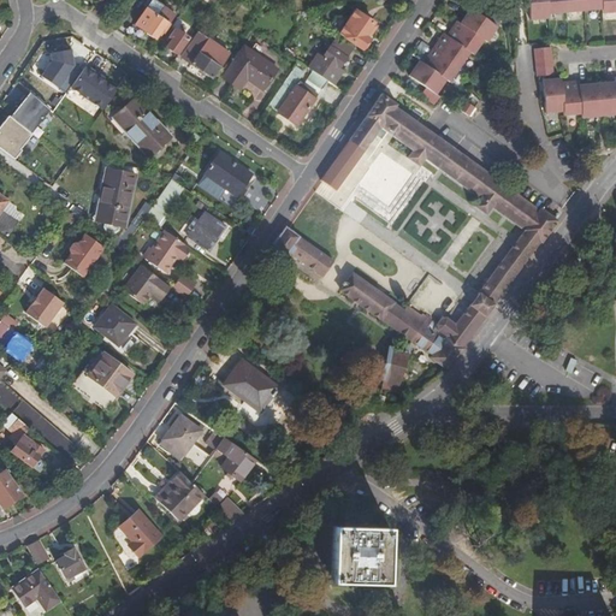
[(615,0),(527,0),(529,19),(548,18),(548,13),(602,9),(603,12),(615,10),(615,0)]
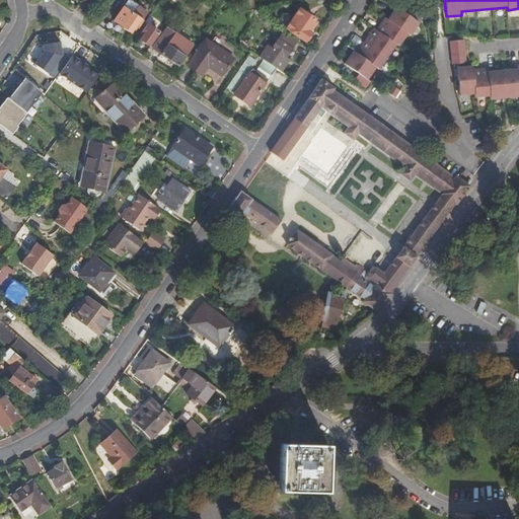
[(114,21),(131,33),(143,15),(126,3),(114,21)]
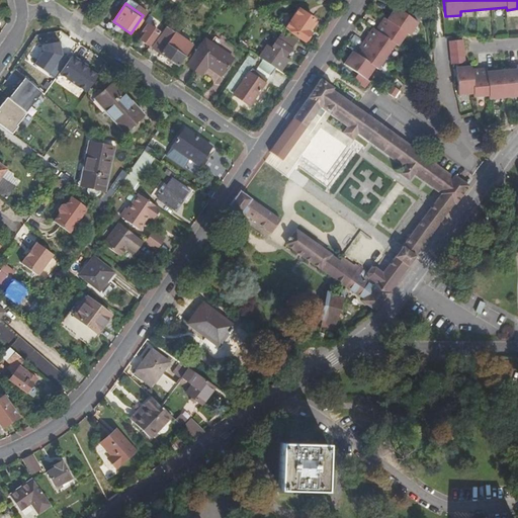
[(305,30),(312,20),(313,19),(296,9),(283,28),(303,42),(309,33),(305,30)]
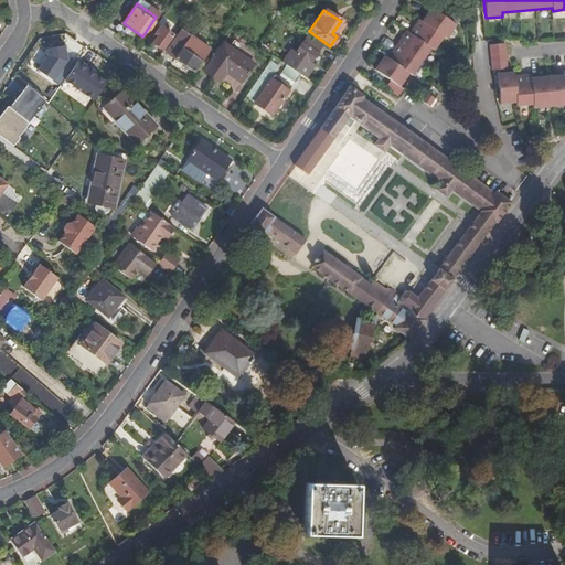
[(386,87),(398,96),(403,91),(401,88),(411,75),(413,77),(428,56),(432,51),(435,53),(439,48),(446,39),(448,41),(454,33),(458,28),(434,10),(424,23),(420,21),(411,35),(407,33),(388,60),(385,57),(375,71),(391,82),(386,87)]
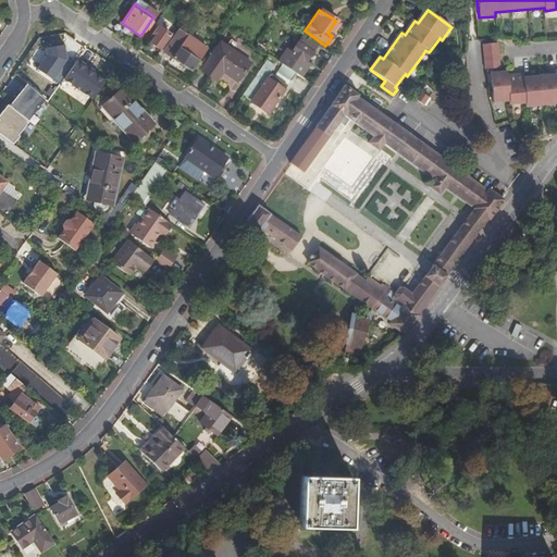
[(327,33),(332,36),(338,25),(335,22),(327,33)]
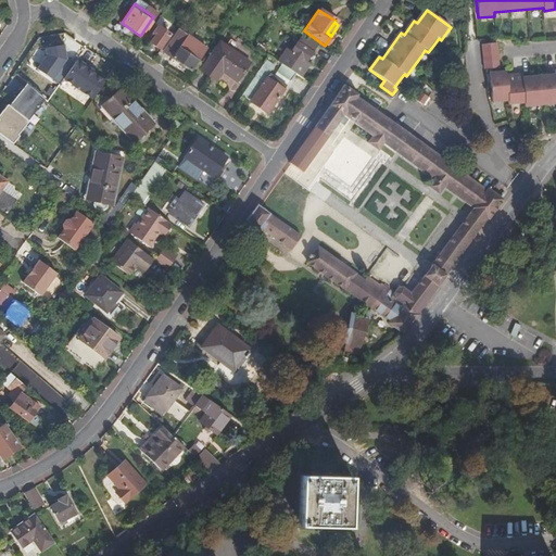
[(150,42),(160,50),(171,35),(158,26),(153,34),(155,36),(150,42)]
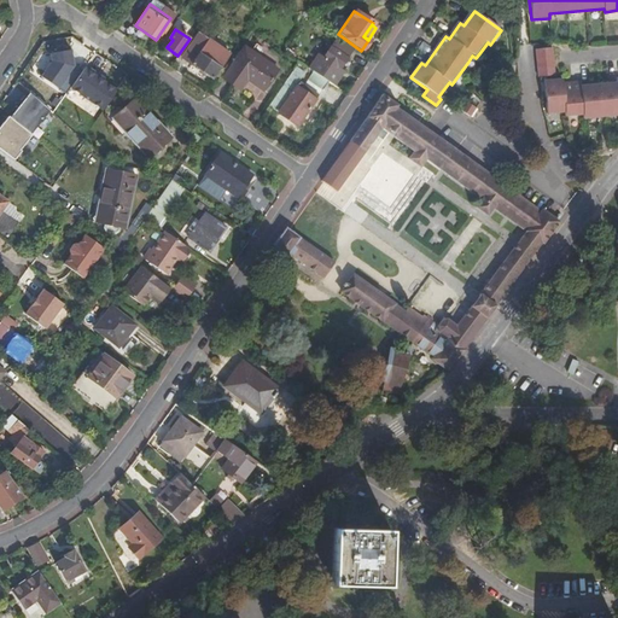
[(222,64),(223,65),(229,57),(198,35),(182,58),(211,79),(222,64)]
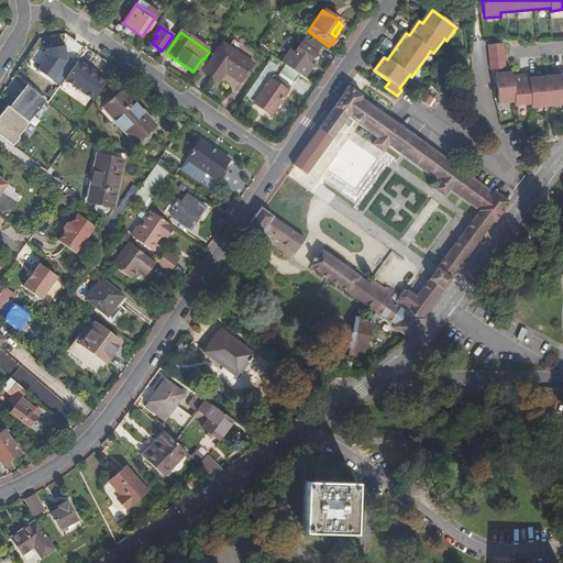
[(222,42),(202,70),(218,81),(225,72),(241,83),(253,65),(222,42)]
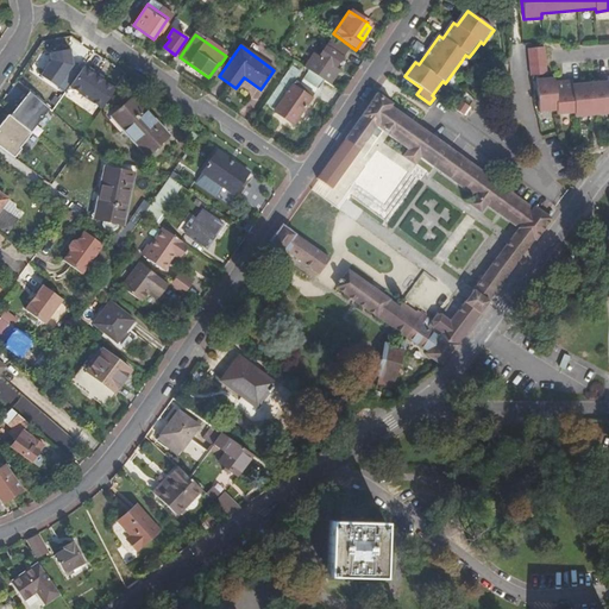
[(319,61),(313,71),(325,80),(341,57),(325,45),(316,60),(319,61)]
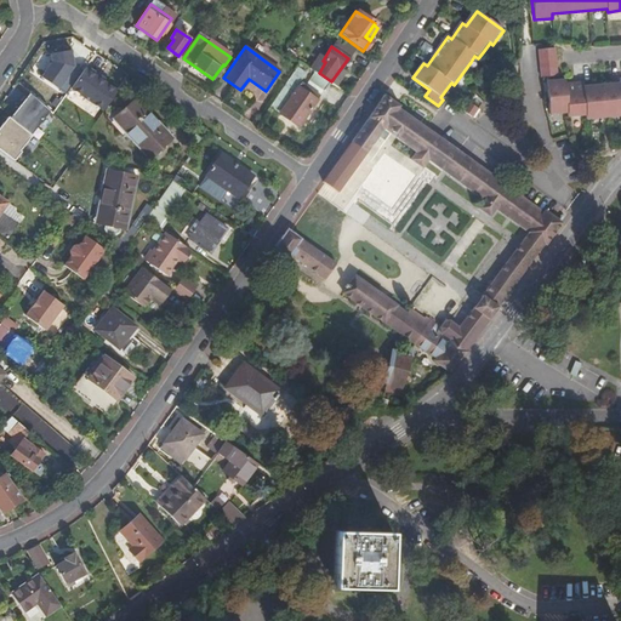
[(102,112),(118,84),(55,49),(40,75),(102,112)]
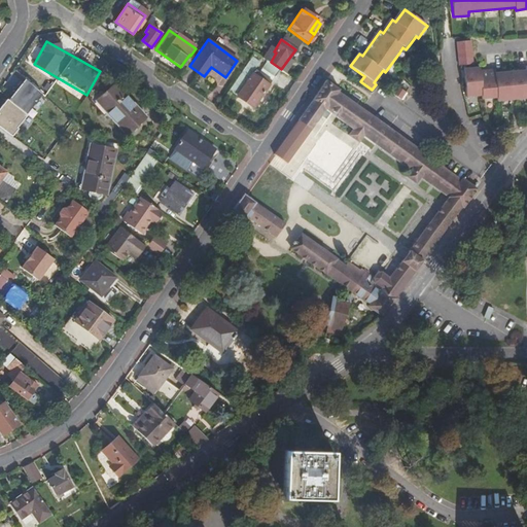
[(458,43),(460,65),(473,64),(471,41),(458,43)]
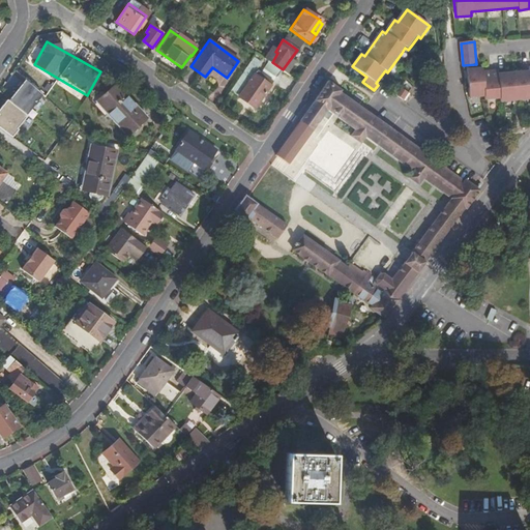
[(249,78),(260,60),(254,56),(242,74),(249,78)]
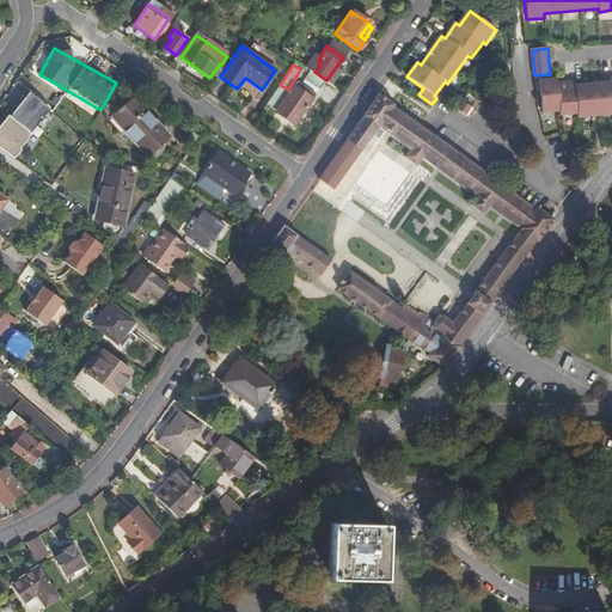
[(325,81),(310,71),(305,79),(319,89),(325,81)]
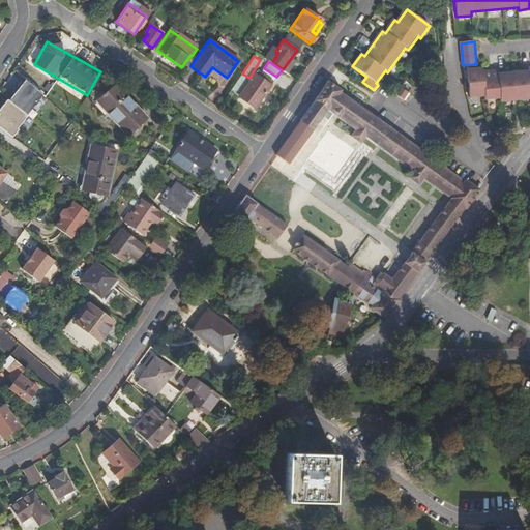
[(482,66),(467,68),(469,83),(470,96),(486,95),(486,98),(501,97),(501,101),(508,100),(526,98),(529,98),(529,66),(529,70),(499,72),(499,69),(482,70),(482,66)]
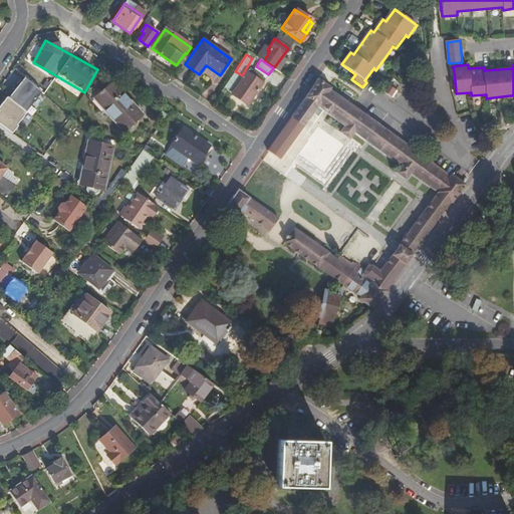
[(231,93),(247,105),(262,83),(246,72),(231,93)]
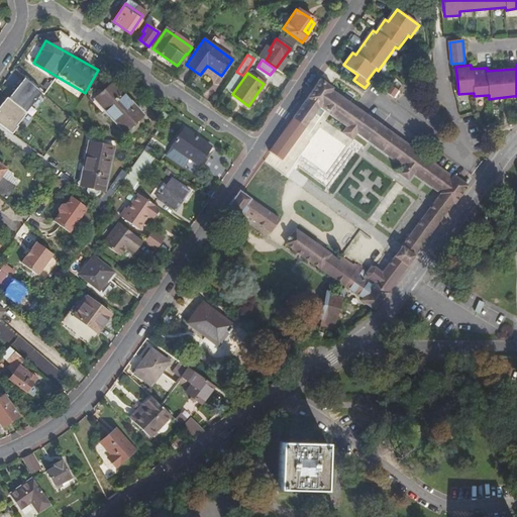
[(283,248),(375,312),(468,186),(320,80),(291,120),(301,127),(317,107),(342,126),(337,132),(348,139),(353,134),(397,165),(394,173),(404,181),(410,176),(435,193),(393,253),(380,273),(371,268),(366,273),(345,260),(340,263),(294,231),(283,248)]
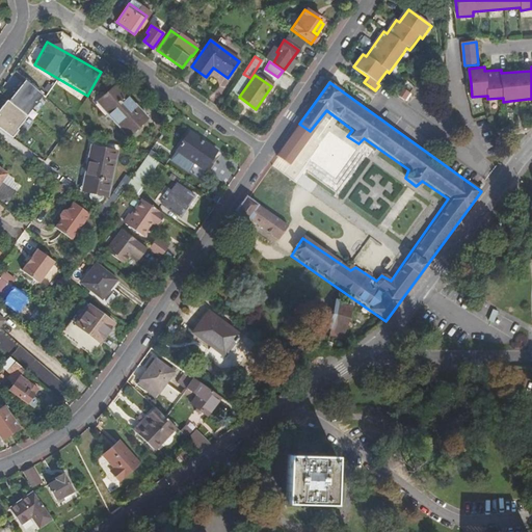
[(375,90),(364,82),(364,83),(375,91),(375,90)]
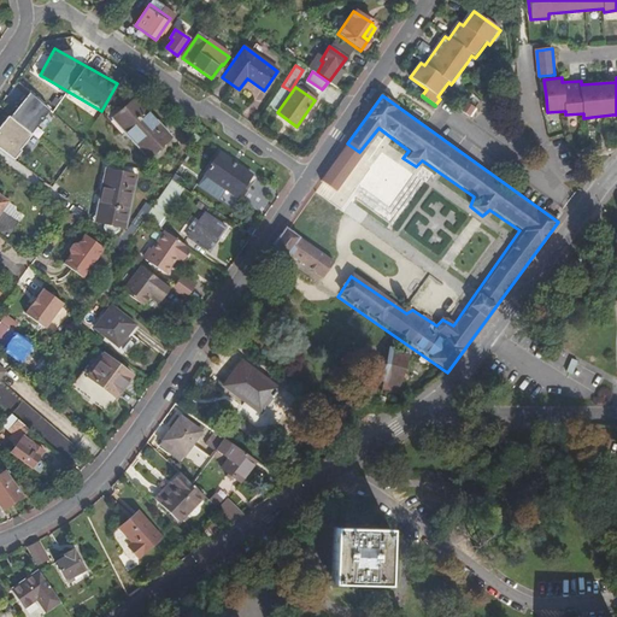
[(135,99),(113,119),(147,159),(171,139),(135,99)]
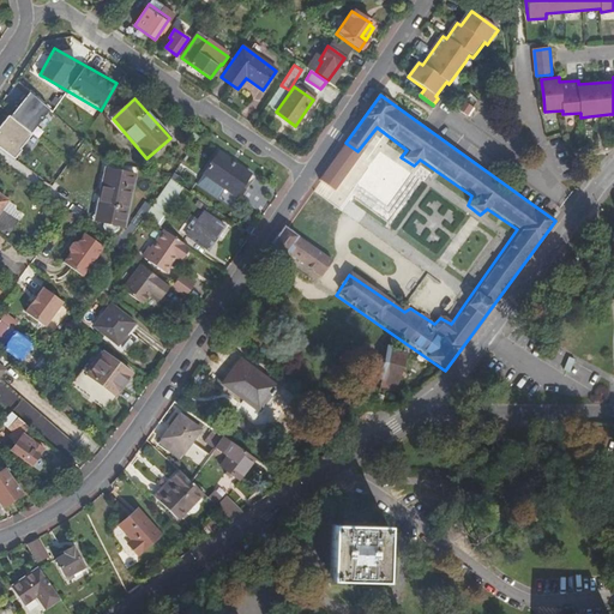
[(473,109),(463,103),(457,112),(467,118),(473,109)]
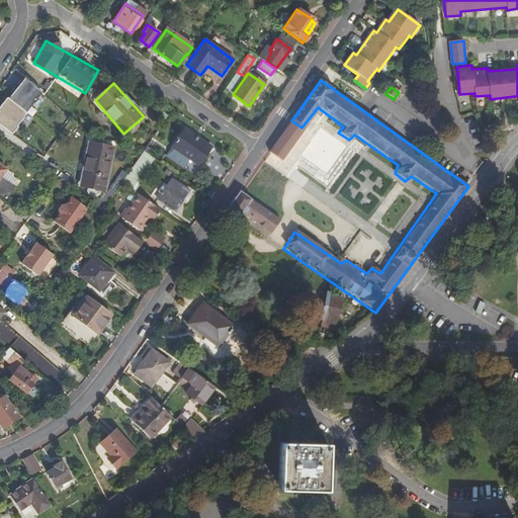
[(185,130),(172,147),(199,166),(211,149),(185,130)]
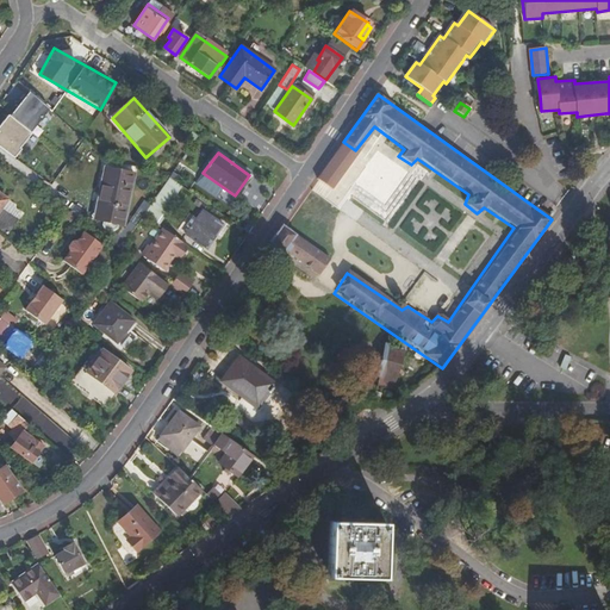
[(104,168),(99,194),(103,194),(98,219),(123,225),(134,175),(104,168)]
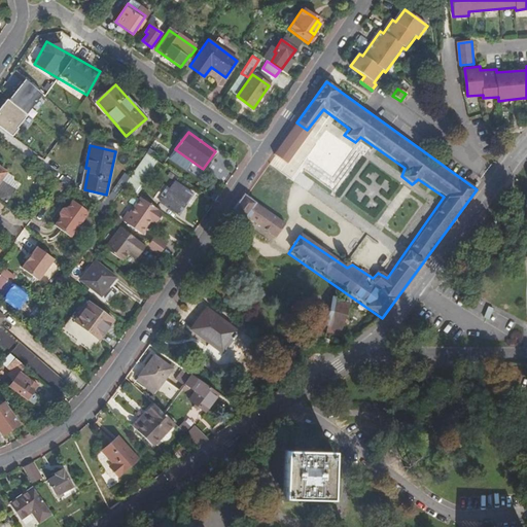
[(151,168),(141,161),(124,186),(133,194),(151,168)]
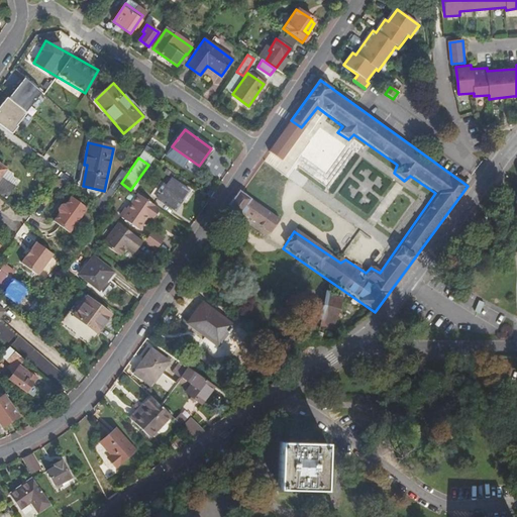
[(16,189),(13,186),(1,177),(6,170),(0,165),(0,195),(7,200),(16,189)]
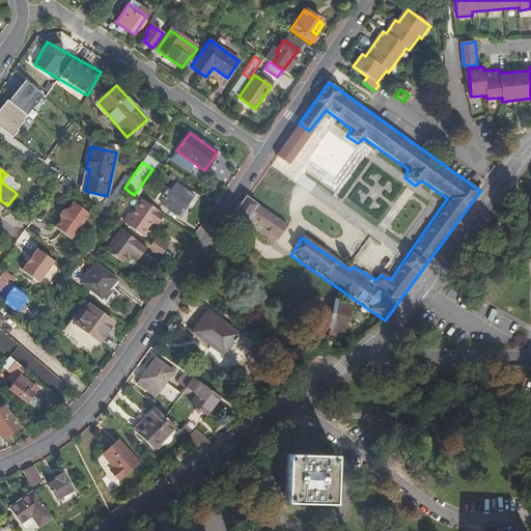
[(89,169),(86,169),(81,190),(85,191),(89,169)]
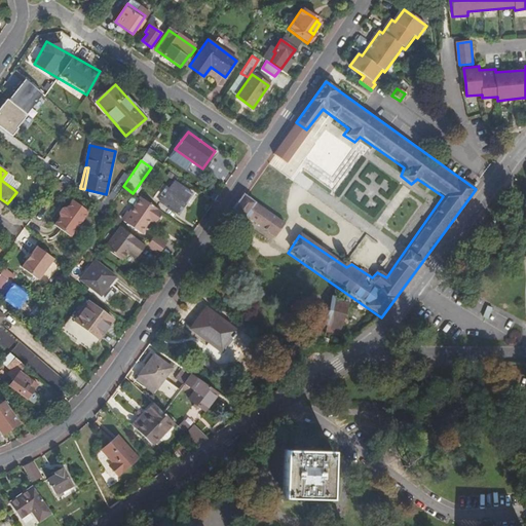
[(15,180),(6,173),(1,180),(13,189),(17,184),(13,181),(15,180)]
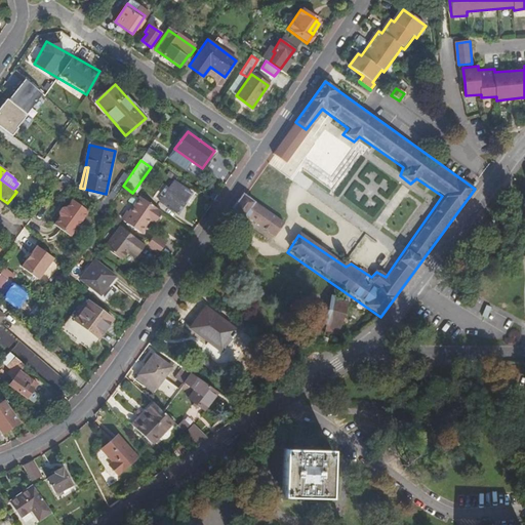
[(182,206),(179,204),(189,191),(174,182),(169,190),(166,188),(162,195),(164,197),(160,203),(175,213),(182,206)]
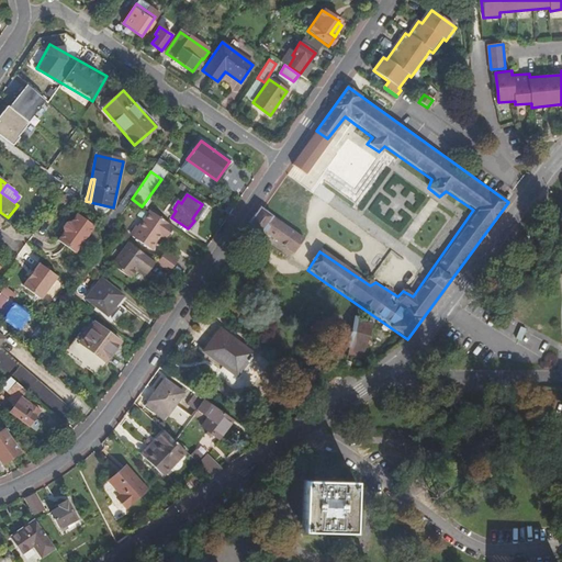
[(292,259),(303,240),(259,210),(245,228),(292,259)]
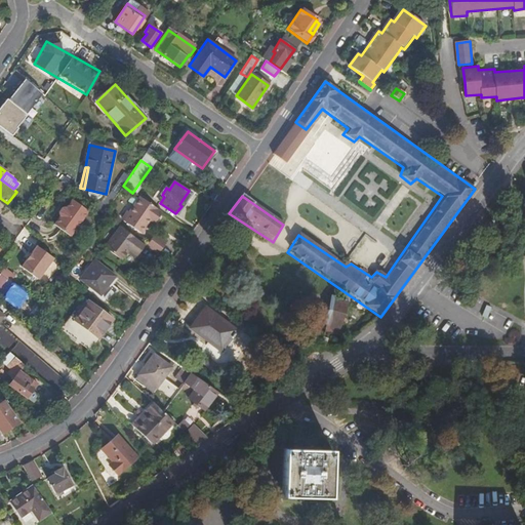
[(154,224),(162,212),(139,197),(123,220),(140,233),(150,220),(154,224)]
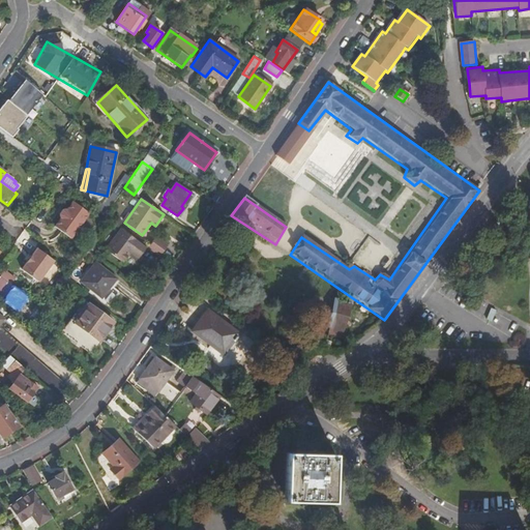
[(72,203),(66,211),(65,210),(62,211),(59,215),(60,217),(61,218),(55,227),(71,239),(89,214),(72,203)]
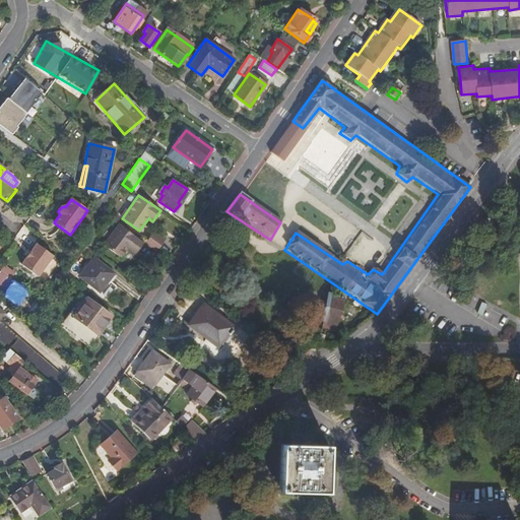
[(131,245),(136,238),(118,224),(102,245),(119,257),(129,244),(131,245)]
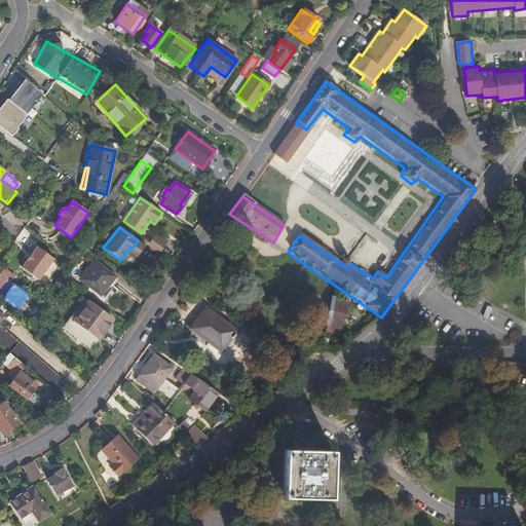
[(146,247),(157,255),(164,245),(153,236),(146,247)]
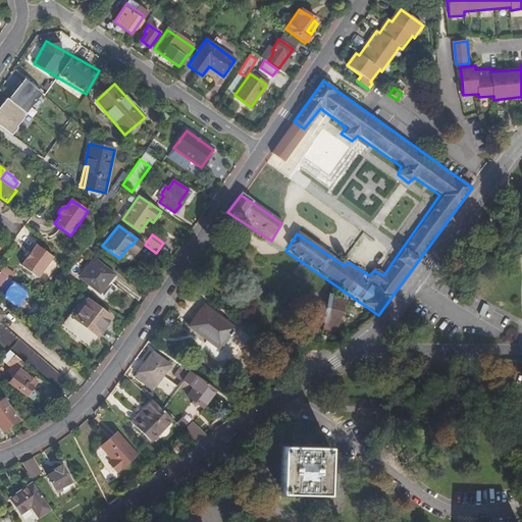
[(21,266),(38,278),(53,258),(37,246),(21,266)]
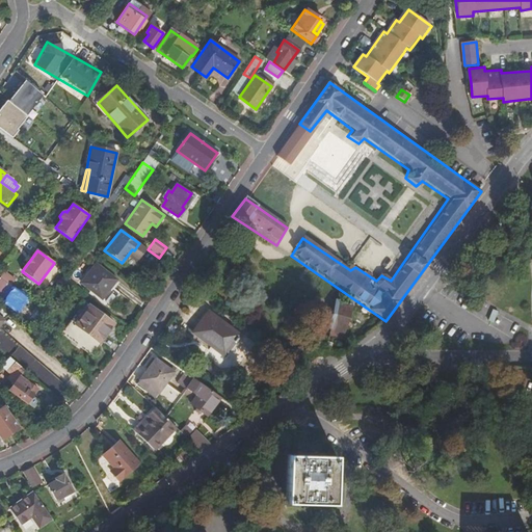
[(96,264),(82,283),(103,298),(116,278),(96,264)]
